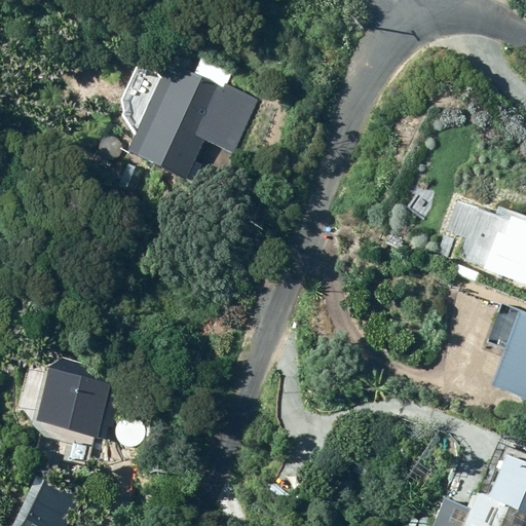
[(233,153),(259,99),(223,82),(222,86),(168,63),(127,151),(193,181),(201,163),(195,160),(204,141),(233,153)]
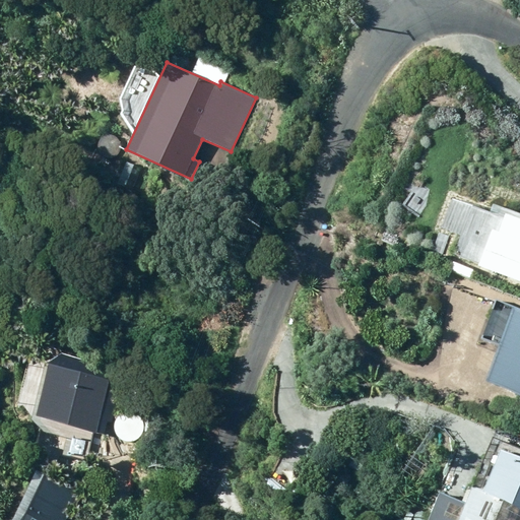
[(478,270),(519,283),(519,224),(497,217),(478,270)]
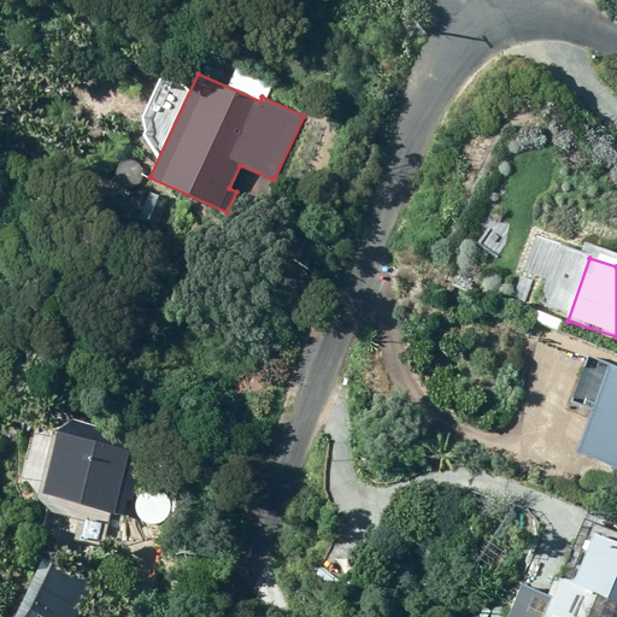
[(616,380),(603,376),(575,458),(616,471),(616,380)]
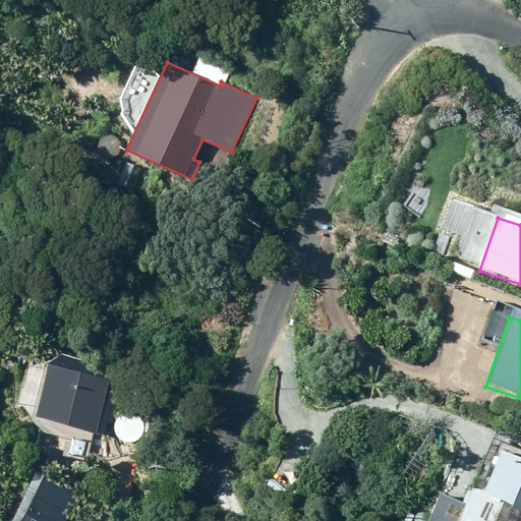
[(48,364),(36,416),(104,433),(119,368),(62,354),(59,367),(48,364)]
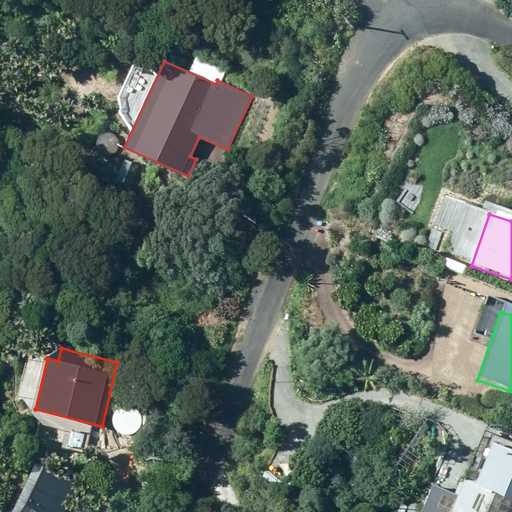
[(511,511),(511,450),(494,442),(475,486),(511,500),(511,511)]
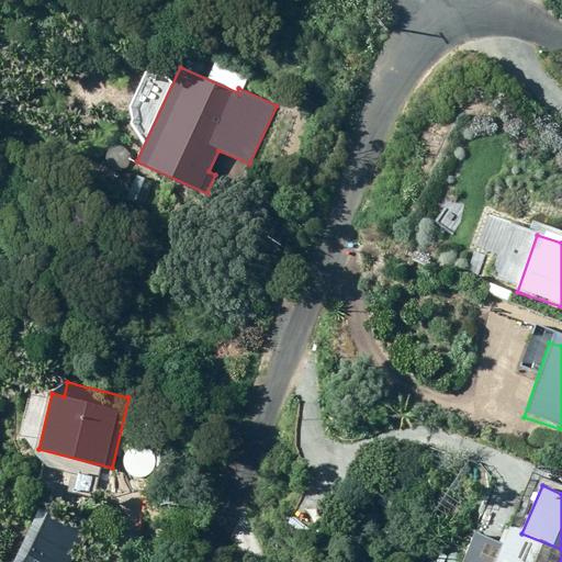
[(110,561),(117,548),(62,519),(40,561),(110,561)]
